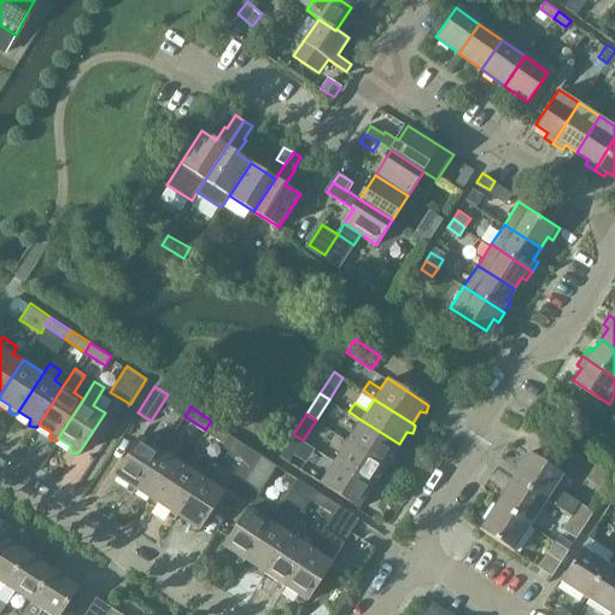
[(402,445),(399,444),(361,420),(347,439),(386,464),(393,452),(400,454),(402,445)]
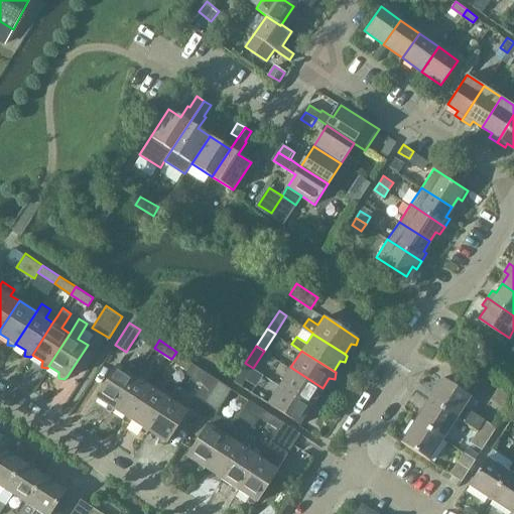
[(194,363),(176,352),(171,359),(188,371),(194,363)]
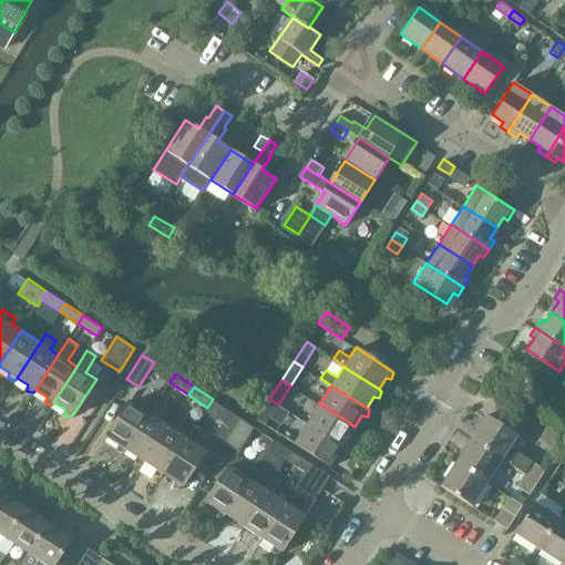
[(266,423),(278,404),(269,399),(257,418),(266,423)]
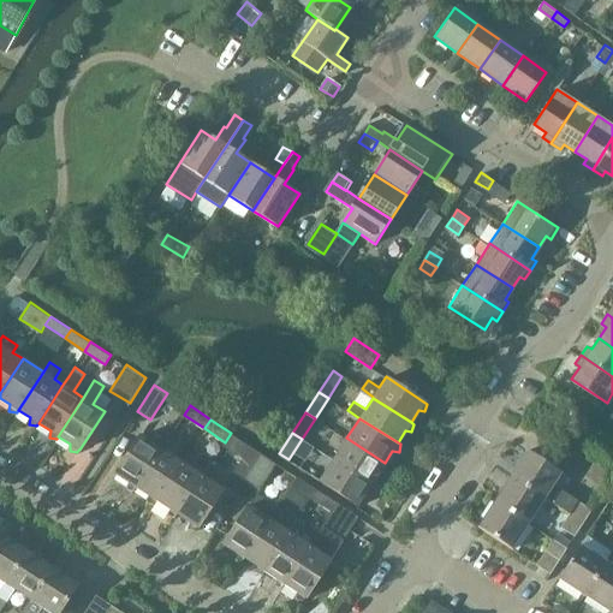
[(136,489),(137,487),(161,448),(141,435),(115,474),(129,481),(128,488),(136,489)]
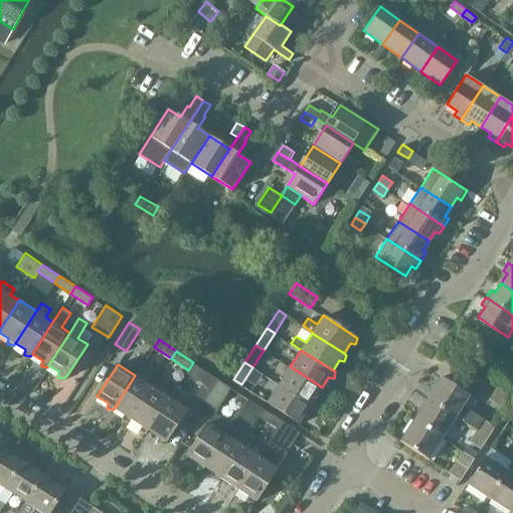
[(324,388),(322,387),(290,366),(280,383),(279,384),(311,404),(317,394),(322,395),(324,388)]
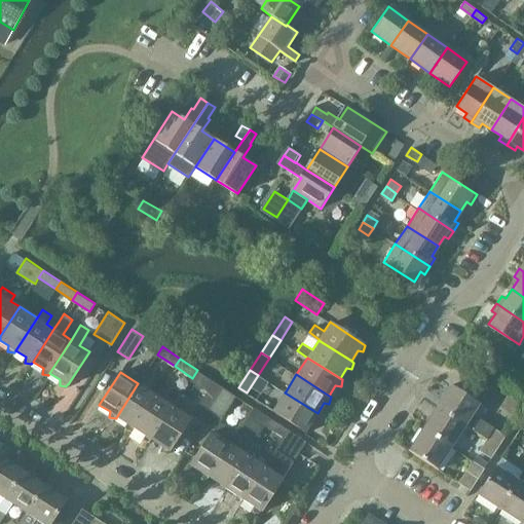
[(133,429),(135,428),(155,395),(147,389),(151,381),(143,376),(138,383),(117,416),(126,422),(125,428),(133,429)]
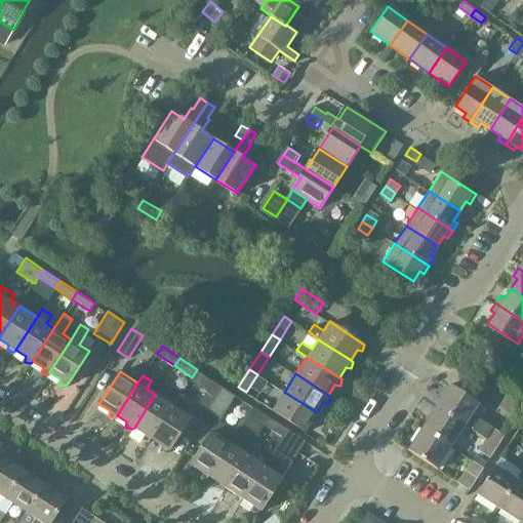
[(209,409),(224,388),(213,380),(199,403),(209,409)]
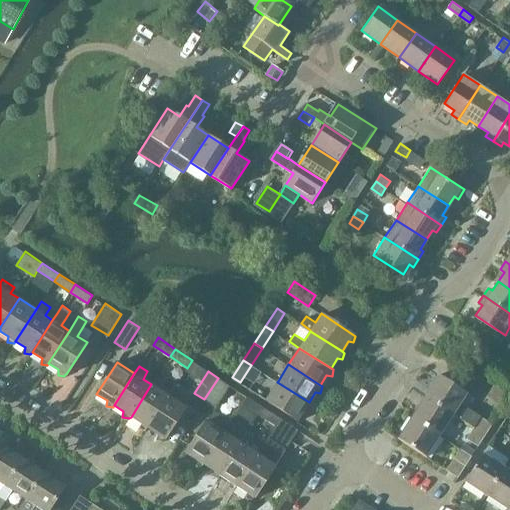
[(439,374),(426,395),(454,413),(455,413),(475,426),(474,426),(486,434),(493,423),(461,403),(468,392),(439,374)]
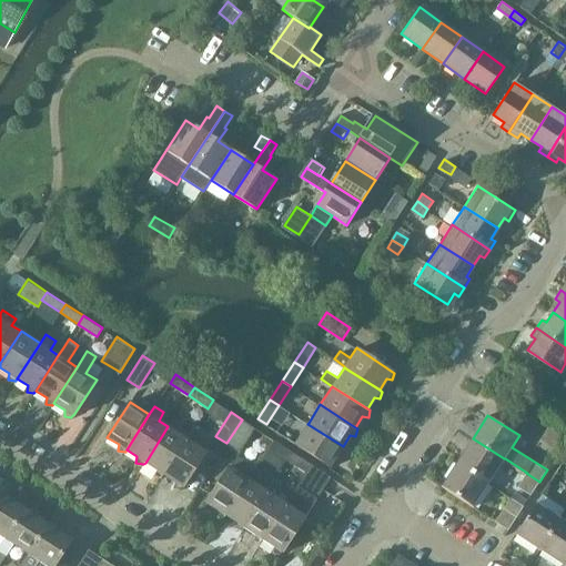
[(254,427),(242,420),(226,443),(239,451),(254,427)]
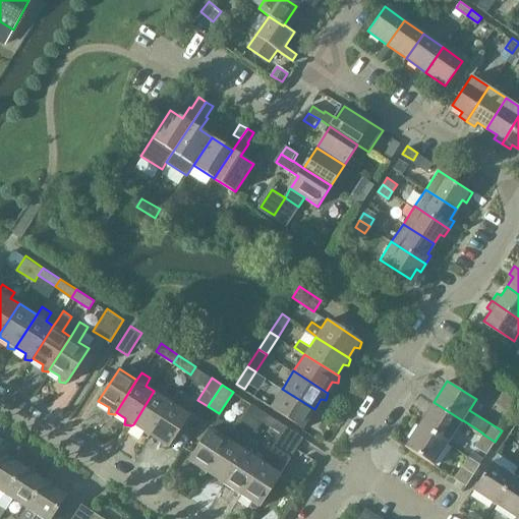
[(271,406),(303,427),(310,416),(315,417),(316,411),(314,409),(282,389),(271,406)]
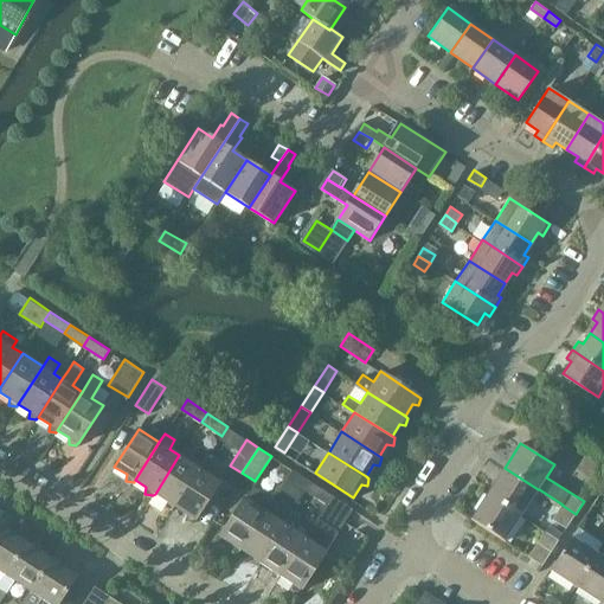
[(219,481),(209,474),(218,461),(206,454),(198,467),(199,468),(174,506),(185,513),(184,519),(193,520),(194,518),(196,519),(219,481)]
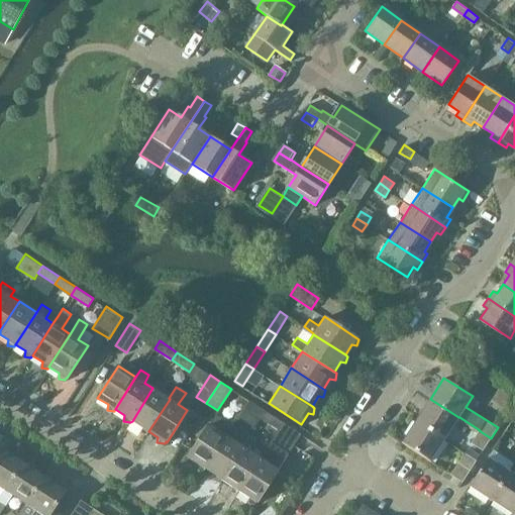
[(170,399),(169,398),(152,388),(132,421),(141,427),(140,431),(147,433),(148,431),(170,399)]
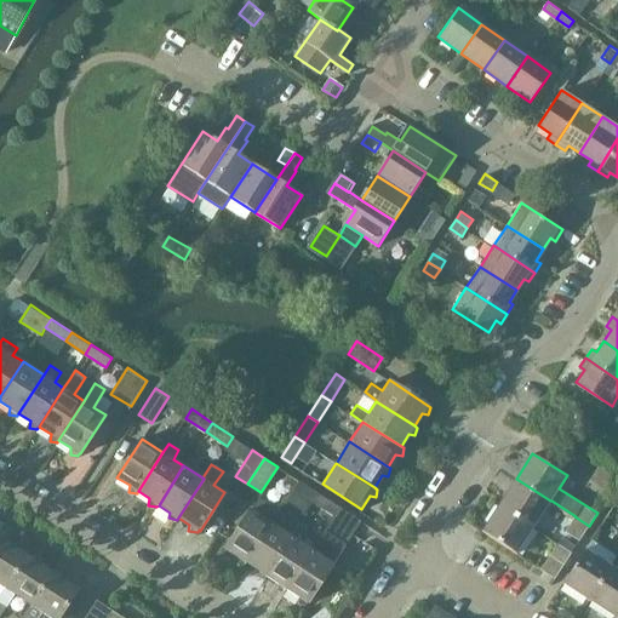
[(550,501),(516,479),(499,504),(534,527),(550,501)]
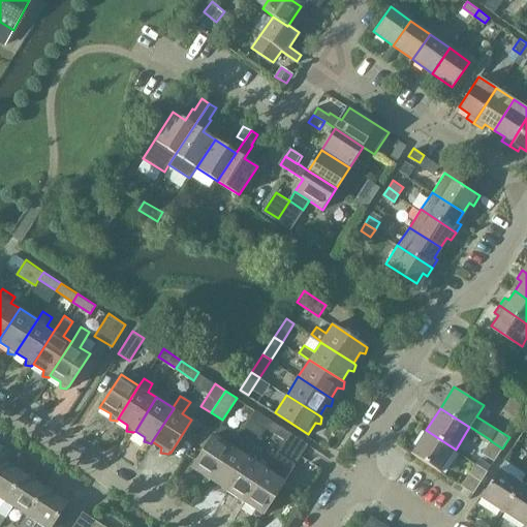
[(251,416),(268,428),(273,420),(256,409),(251,416)]
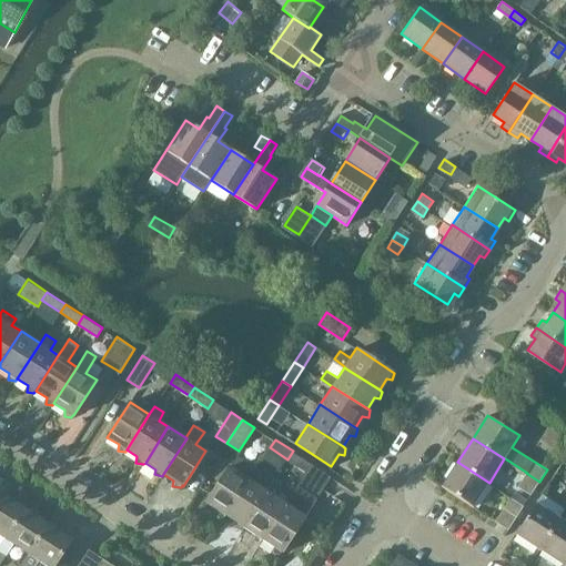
[(312,463),(293,451),(287,460),(306,472),(312,463)]
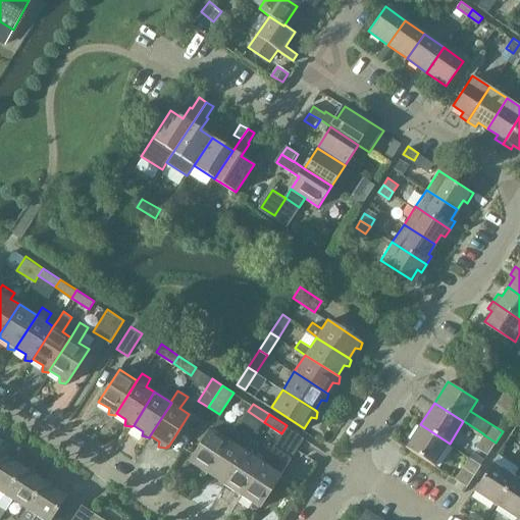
[(207,472),(236,428),(218,417),(211,428),(210,428),(189,461),(200,468),(199,473),(206,474),(207,472)]
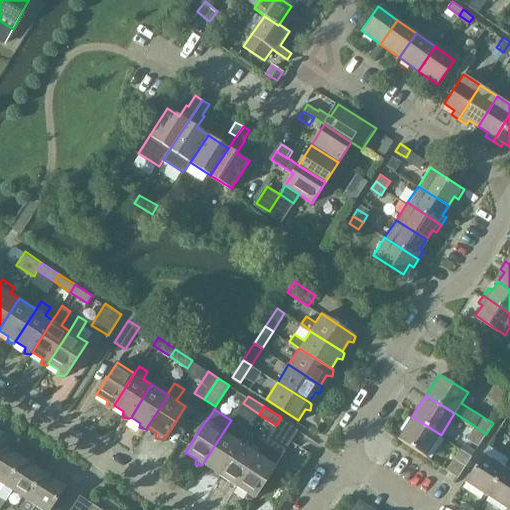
[(441,435),(412,416),(398,437),(427,456),(441,435)]
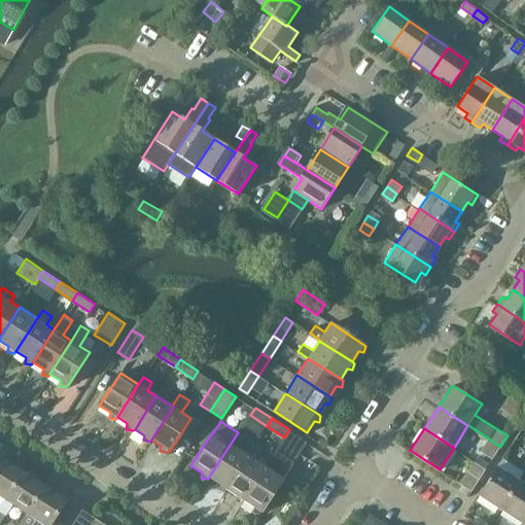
[(283,479),(283,478),(294,461),(308,442),(289,429),(284,438),(271,458),(266,466),(244,499),(254,506),(253,512),(259,513),(260,511),(263,512),(283,479)]
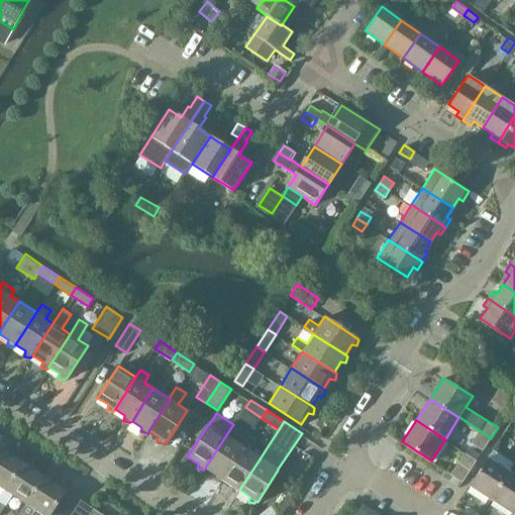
[(220,481),(222,479),(243,446),(234,441),(241,430),(233,424),(205,468),(215,475),(214,480),(220,481)]
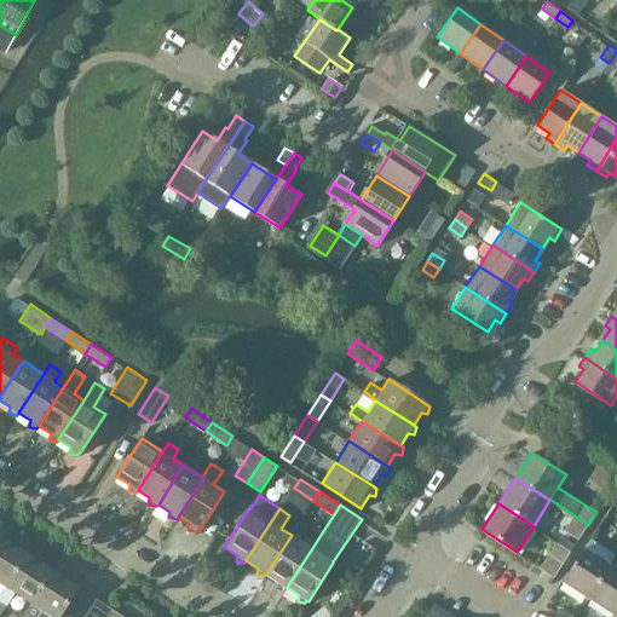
[(580,538),(588,525),(574,515),(565,530),(580,538)]
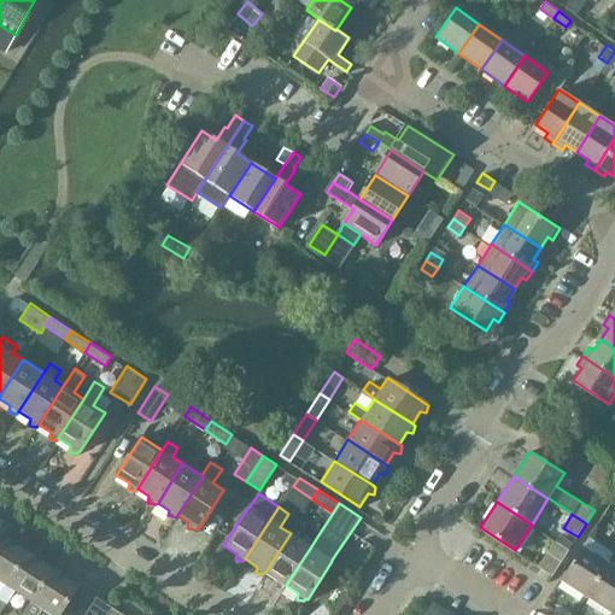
[(285,587),(286,585),(311,546),(317,537),(297,523),(291,533),(265,572),(277,580),(276,586),(285,587)]
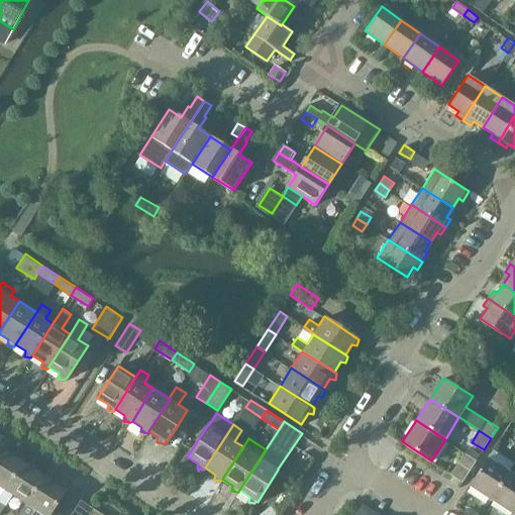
[(0,484),(6,489),(24,461),(3,448),(0,451),(0,484)]
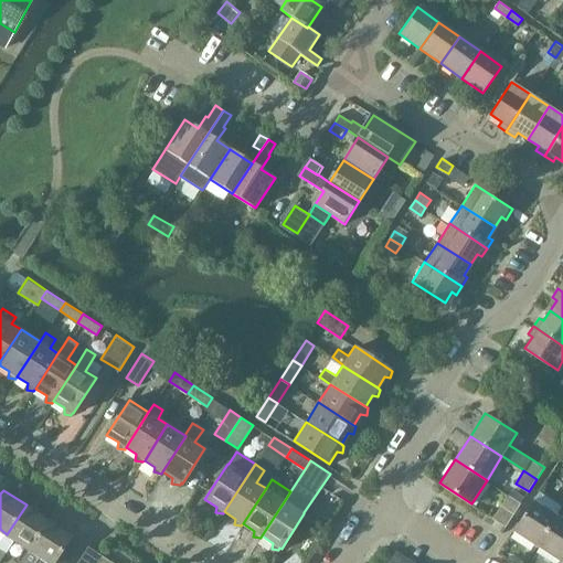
[(494,518),(507,526),(522,502),(509,494),(494,518)]
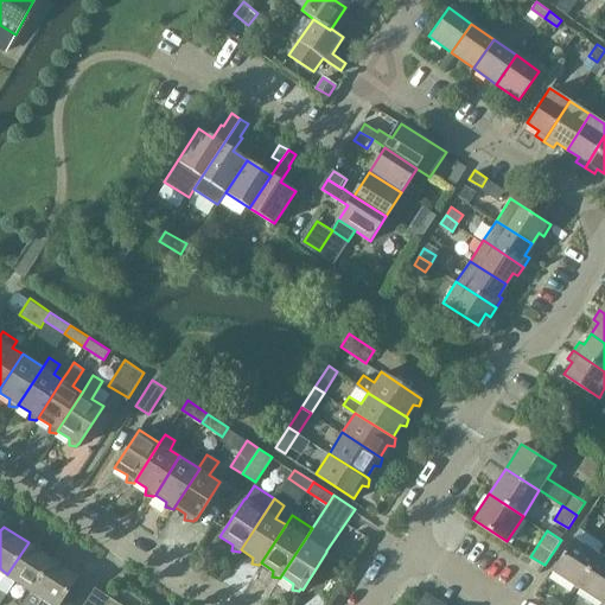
[(577,586),(599,553),(574,536),(552,571),(577,586)]
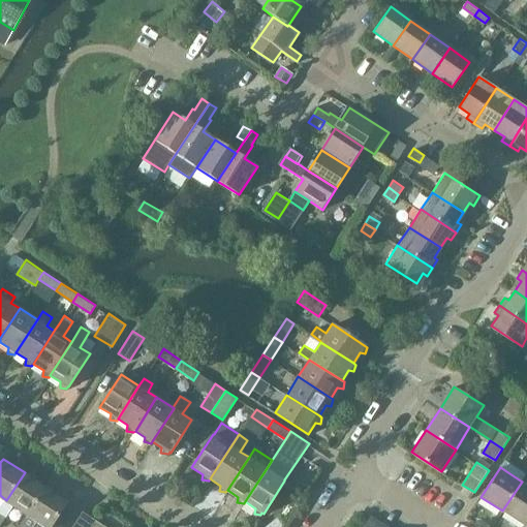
[(6,500),(0,509),(0,510),(6,515),(13,504),(28,514),(47,487),(25,472),(6,500)]
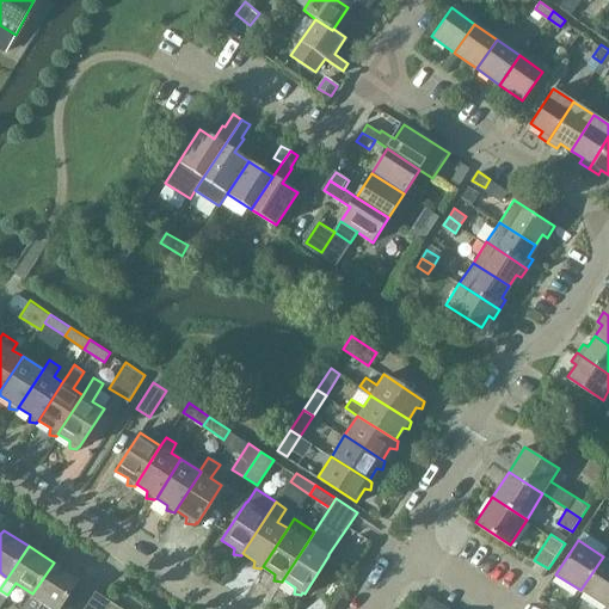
[(607,607),(608,603),(608,547),(603,557),(580,590),(607,607)]
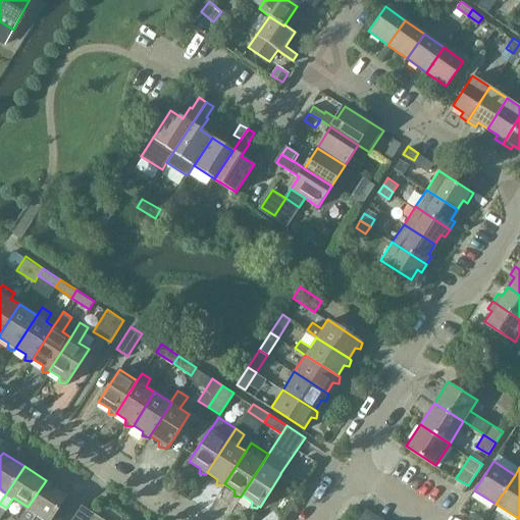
[(66,494),(46,480),(28,507),(18,519),(33,519),(38,514),(47,519),(49,519),(60,504),(66,494)]
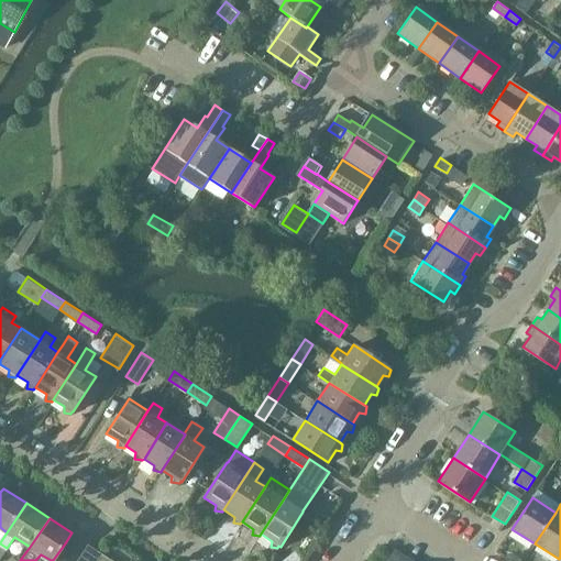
[(65,543),(53,560),(67,560),(75,550),(65,543)]
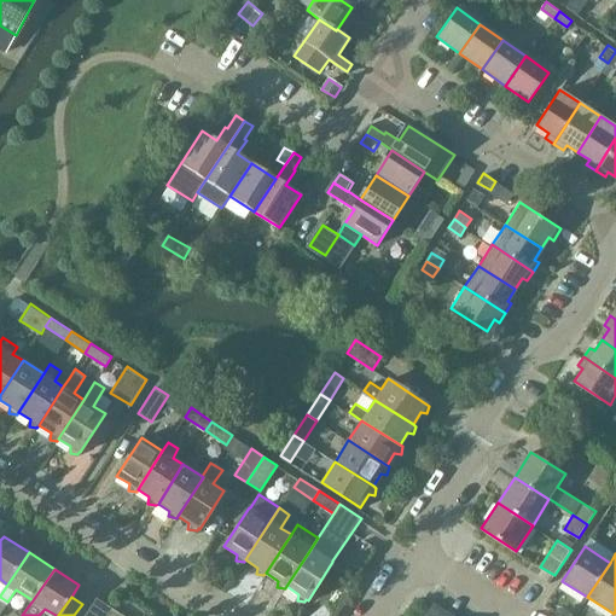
[(126,615),(97,597),(85,615),(126,615)]
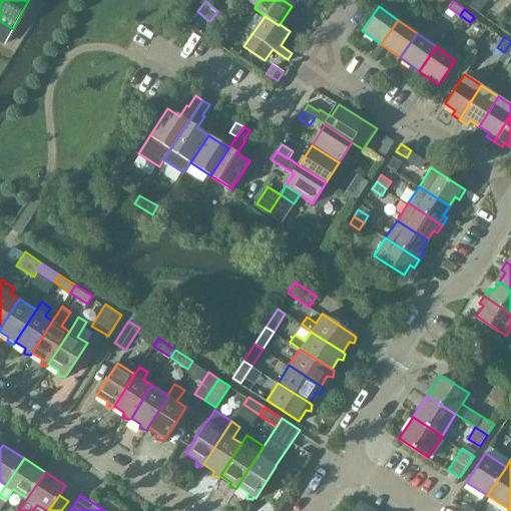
[(365,510),(369,506),(359,500),(351,510),(365,510)]
